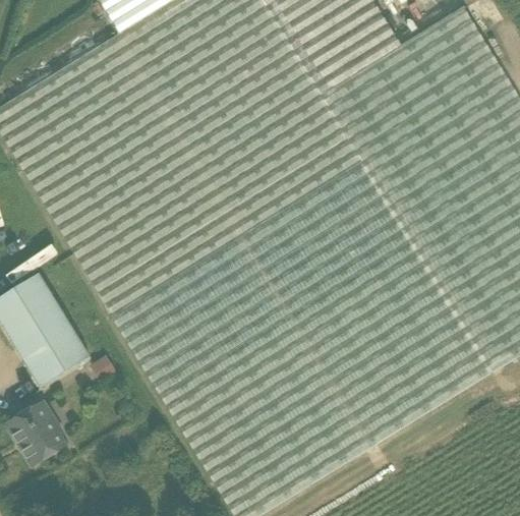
[(171,0),(119,33),(0,106),(0,131),(112,313),(111,314),(235,515),(257,515),(519,354),(519,98),(463,5),(400,44),(322,93),(267,4),(264,0),(171,0)]
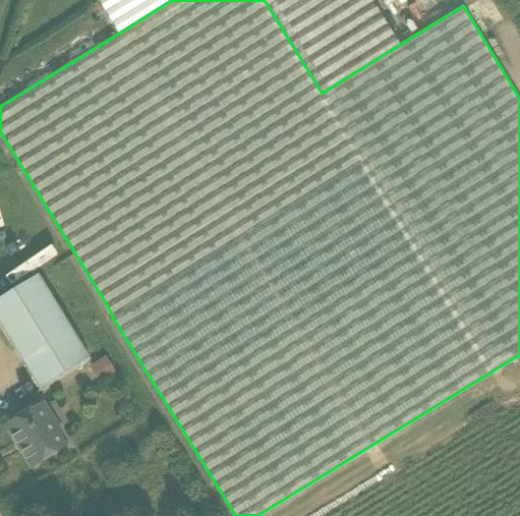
[(101,0),(119,33),(171,0),(101,0)]
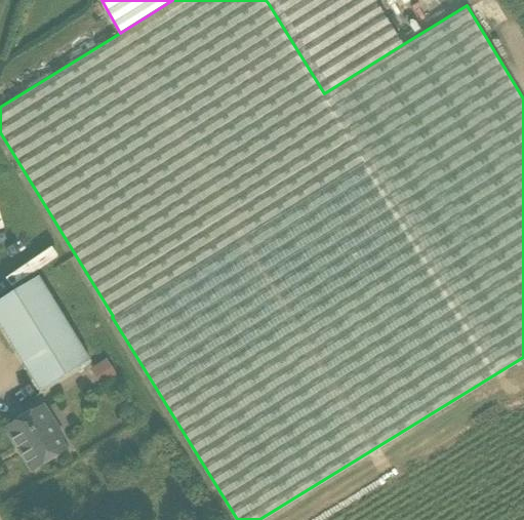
[(275,0),(269,4),(324,93),(403,44),(375,0),(275,0)]
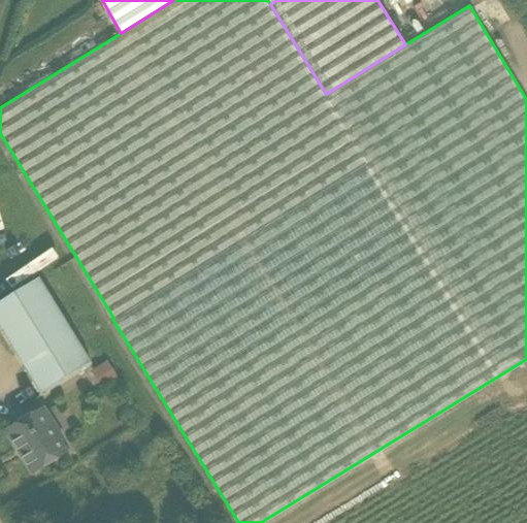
[(39,228),(0,249),(0,260),(43,237),(39,228)]
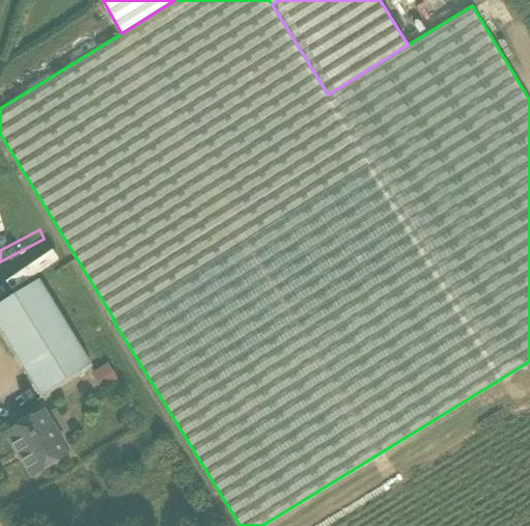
[(0,302),(0,328),(40,395),(92,364),(39,278),(0,302)]
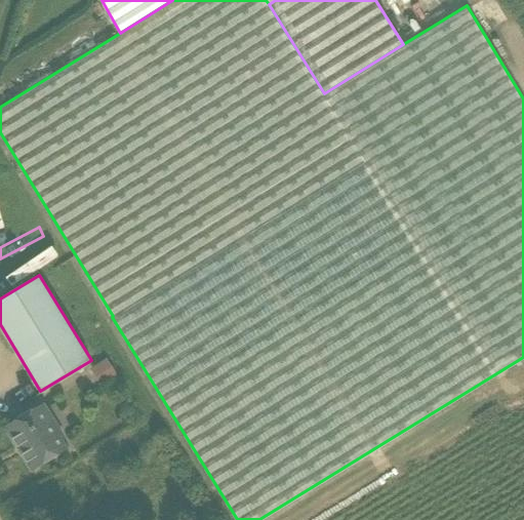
[(97,378),(116,372),(110,356),(92,362),(97,378)]
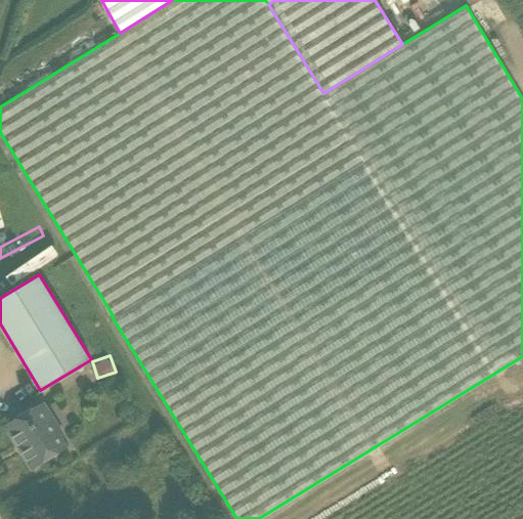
[(71,444),(44,402),(5,426),(32,469),(71,444)]
